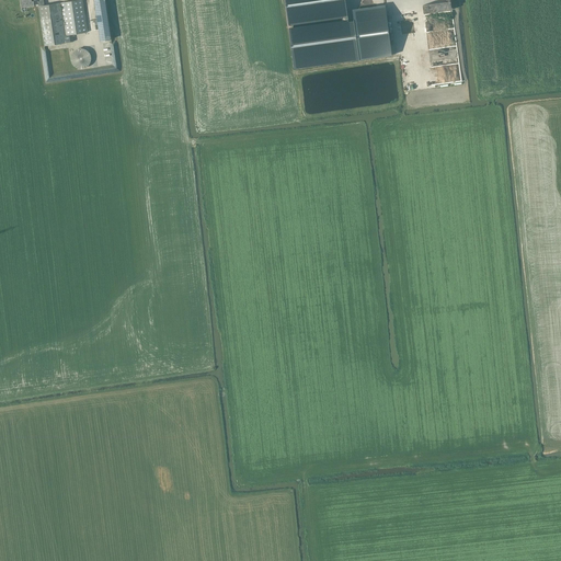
[(44,6),(43,0),(20,0),(21,3),(33,1),(34,2),(38,2),(38,7),(45,46),(66,43),(60,6),(61,6),(66,35),(88,32),(82,0),(80,0),(61,3),(60,3),(44,6)]
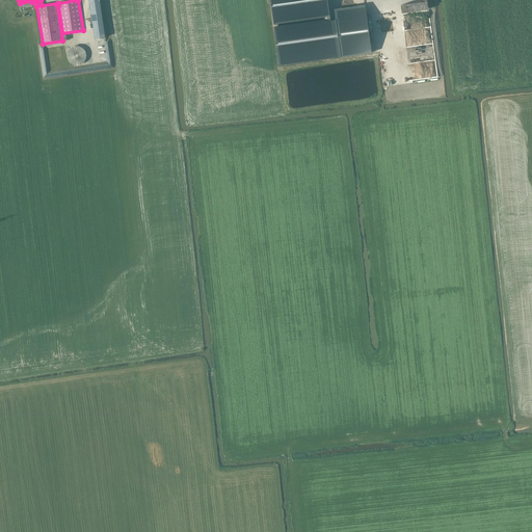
[(103,0),(92,0),(99,36),(109,35),(103,0)]
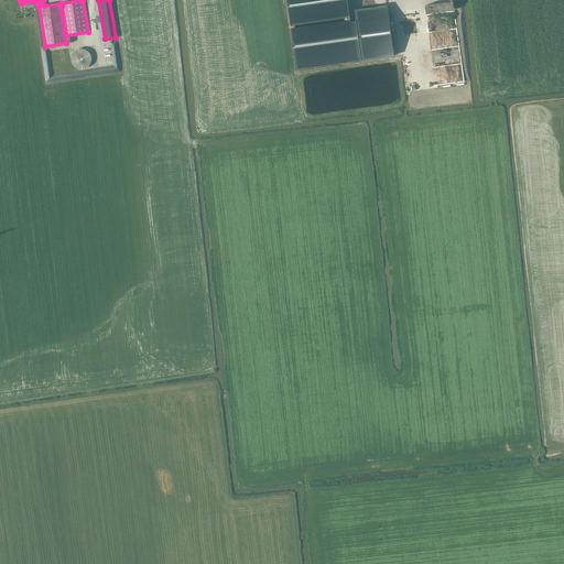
[(285,0),(290,24),(294,23),(295,30),(350,22),(347,0),(285,0)]
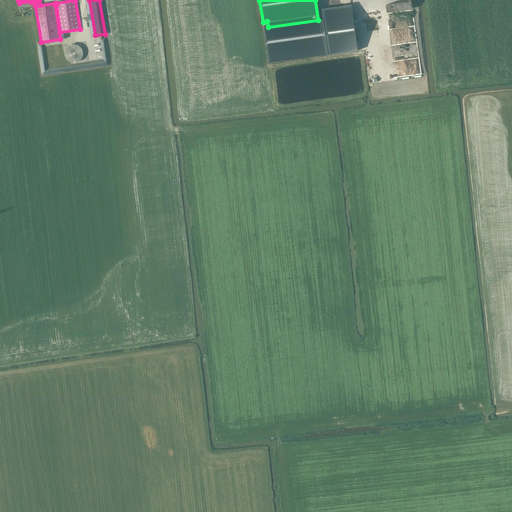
[(318,20),(264,27),(269,65),(328,57),(323,19),(318,20)]
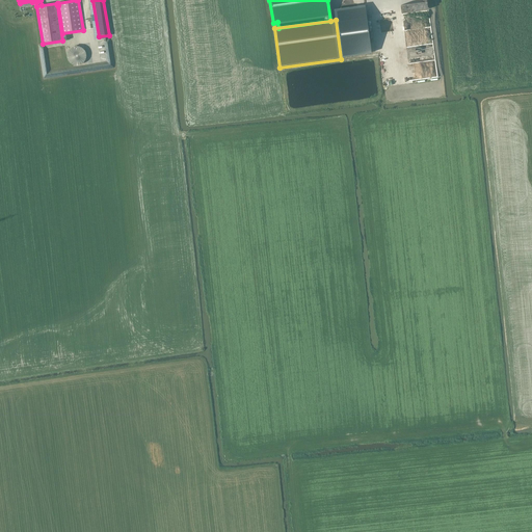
[(83,62),(84,61),(85,59),(86,58),(86,56),(86,55),(86,53),(85,52),(85,50),(84,49),(82,48),(81,47),(80,47),(78,46),(77,46),(75,46),(74,47),(72,48),(71,48),(70,50),(69,51),(68,52),(68,54),(68,55),(68,57),(68,58),(69,60),(70,61),(71,62),(72,63),(73,64),(75,64),(76,65),(78,65),(79,64),(81,64),(82,63),(83,62)]
